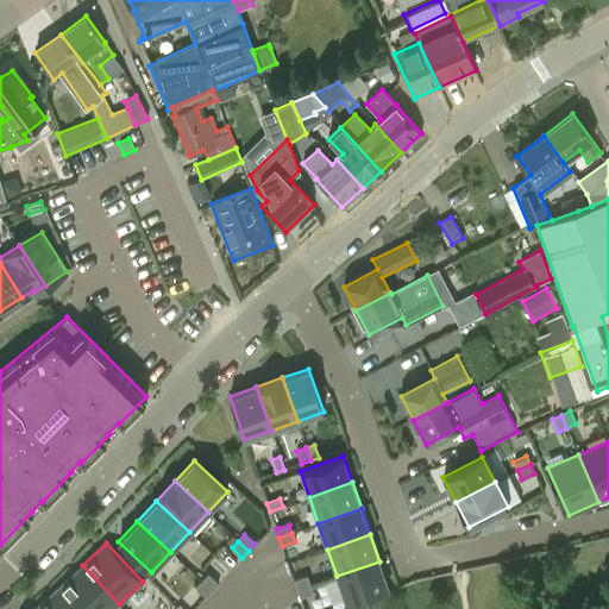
[(380,562),(337,576),(345,602),(389,588),(380,562)]
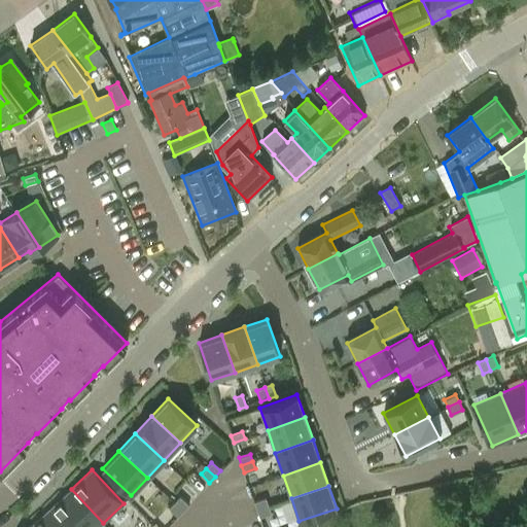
[(50,507),(68,526),(98,526),(103,523),(71,489),(50,507)]
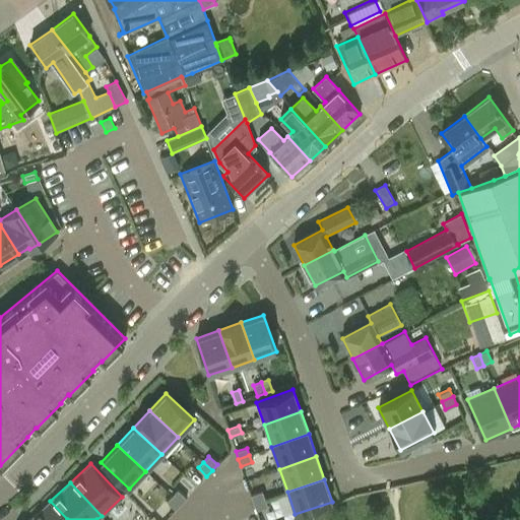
[(172,496),(181,504),(186,498),(178,490),(172,496)]
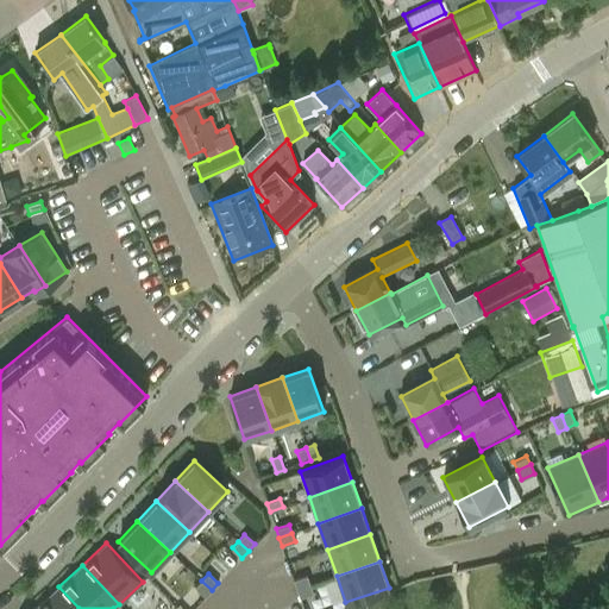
[(294,581),(296,589),(311,584),(307,576),(294,581)]
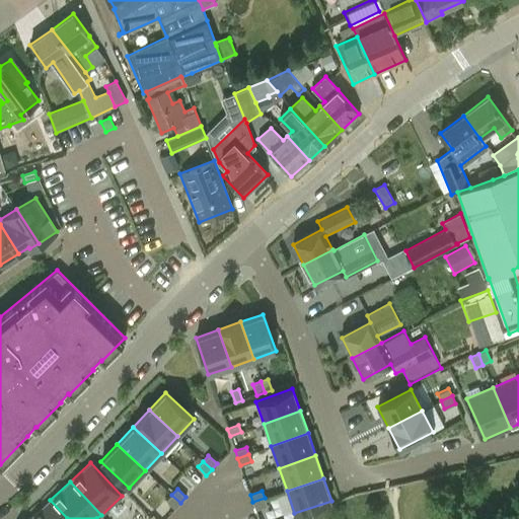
[(174,509),(180,503),(171,495),(166,501),(174,509)]
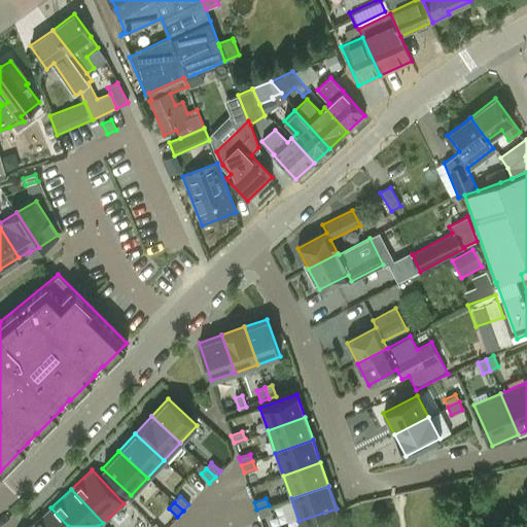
[(269,505),(256,510),(259,518),(271,514),(269,505)]
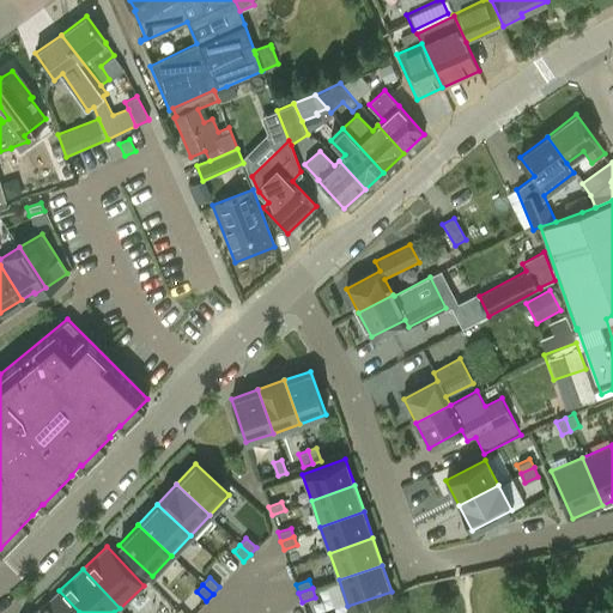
[(35,612),(79,612),(59,590),(35,612)]
